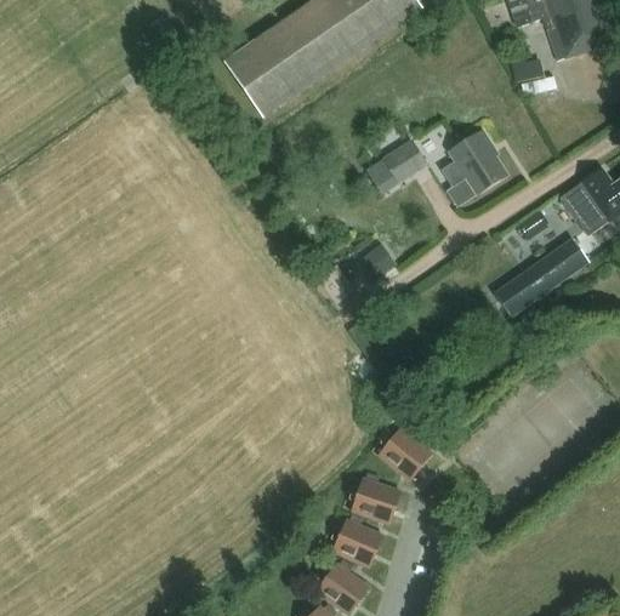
[(417,7),(413,0),(307,0),(221,60),(260,117),(417,7)]
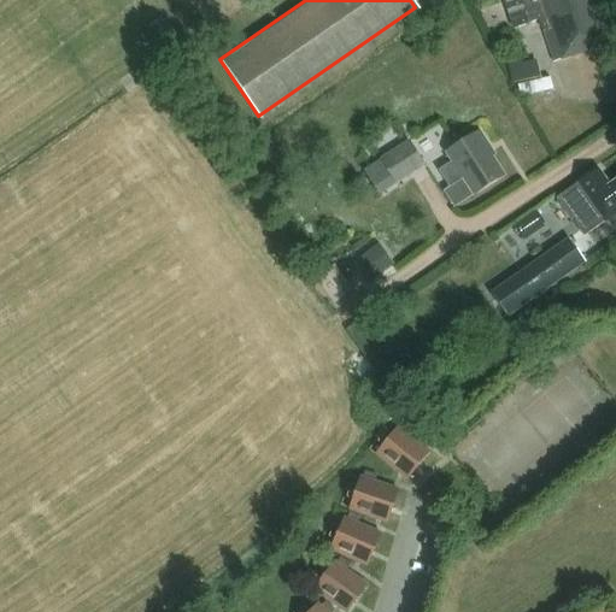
[(505,0),(512,19),(528,15),(529,19),(539,16),(553,59),(611,40),(598,0),(505,0)]
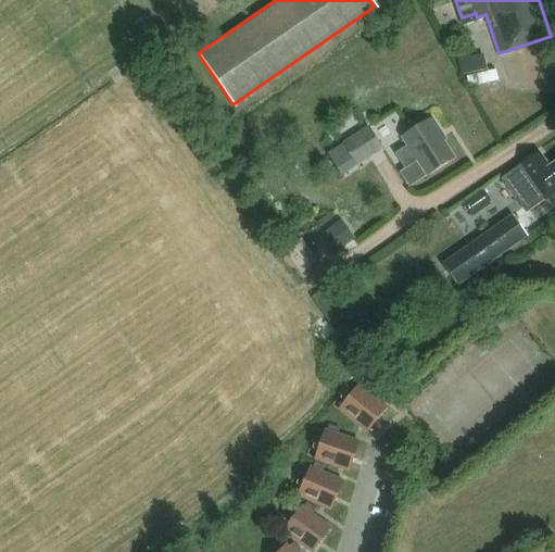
[(480,49),(461,53),(468,83),(495,76),(492,66),(486,69),(480,49)]
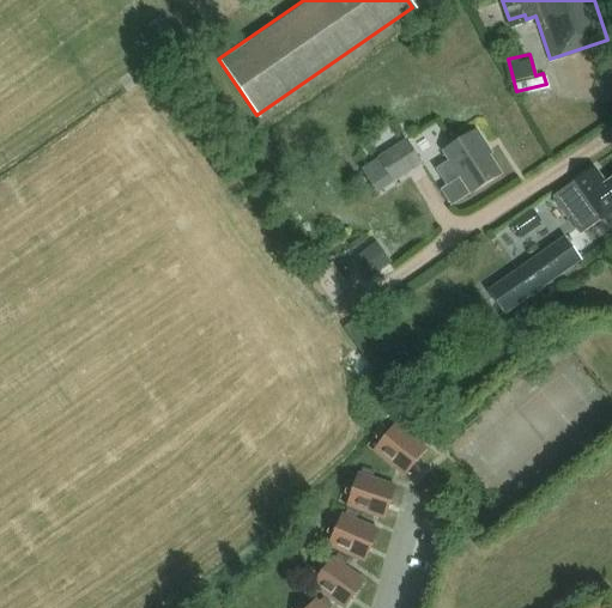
[(470,190),(500,171),(482,144),(485,141),(476,127),(442,149),(448,158),(435,166),(446,183),(459,175),(470,190)]
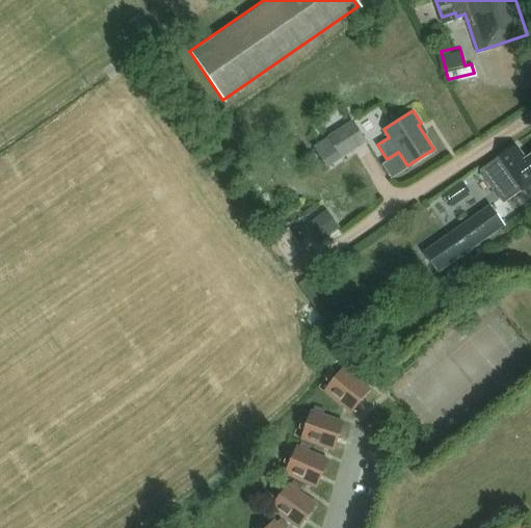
[(326,135),(312,143),(326,166),(366,140),(351,119),(326,135)]
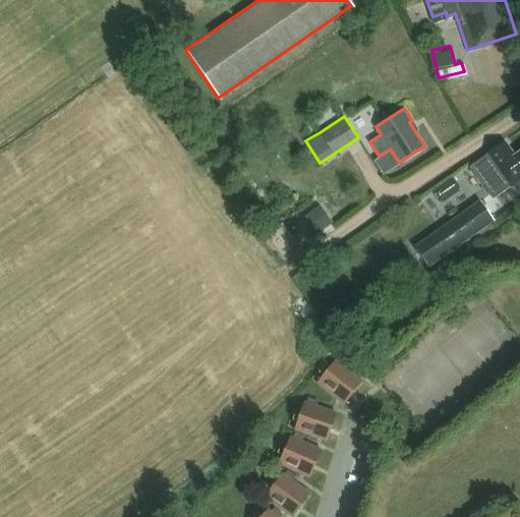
[(484,184),(488,181),(497,194),(519,177),(519,149),(514,154),(504,140),(486,153),(486,154),(471,165),(484,184)]
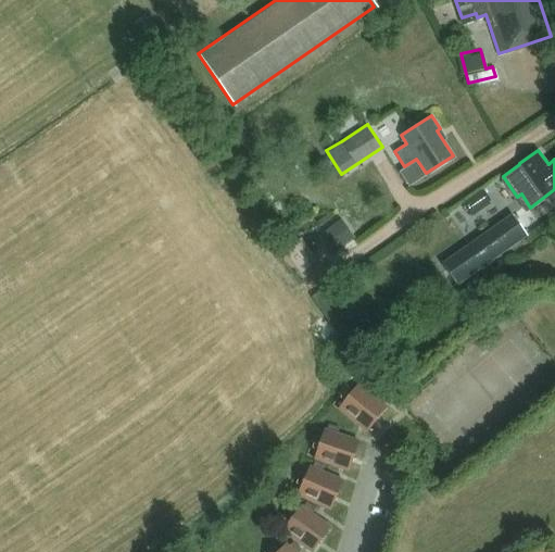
[(463,200),(471,213),(489,201),(480,188),(463,200)]
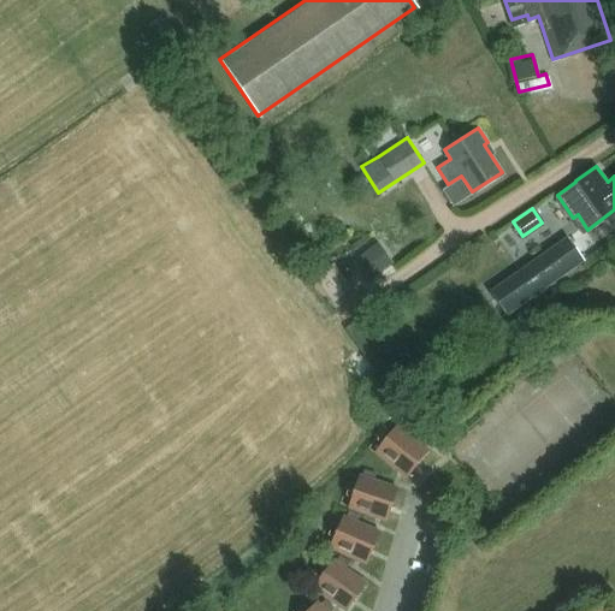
[(584,259),(568,235),(489,290),(506,313),(584,259)]
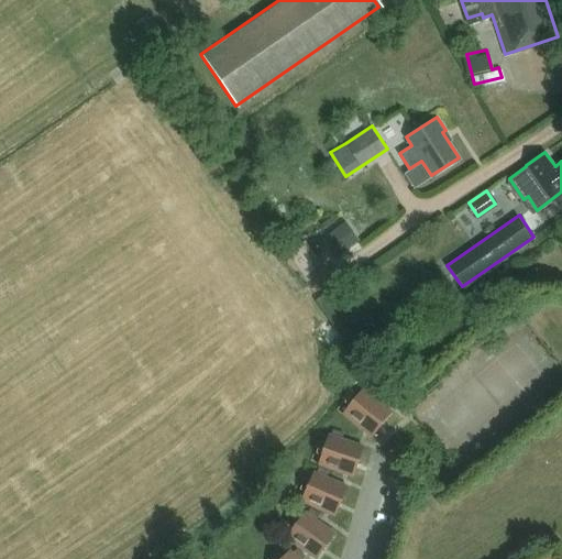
[(338,254),(353,243),(339,225),(324,236),(338,254)]
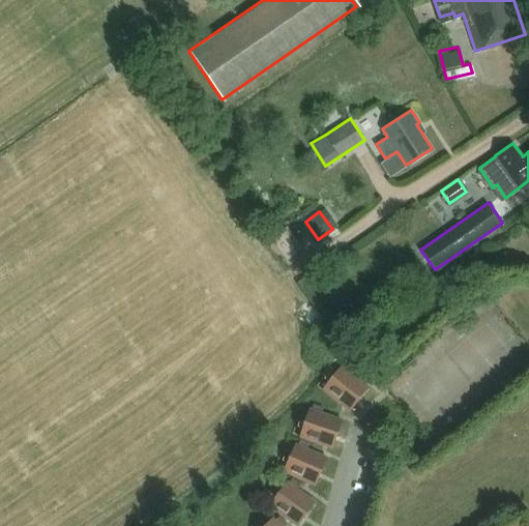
[(302,246),(286,225),(270,238),(287,259),(302,246)]
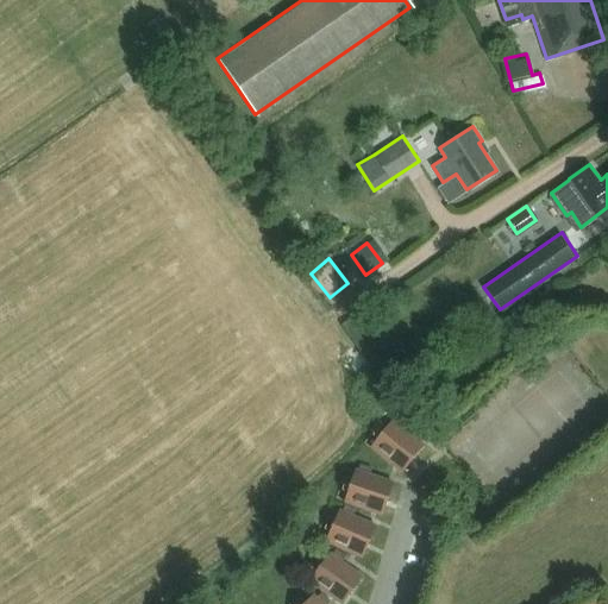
[(401,470),(422,444),(392,419),(370,446),(401,470)]
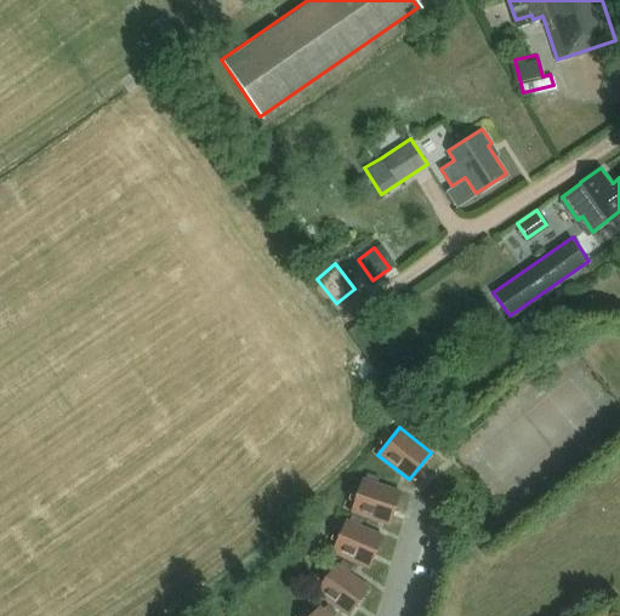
[(399,490),(362,478),(351,511),(388,523),(399,490)]
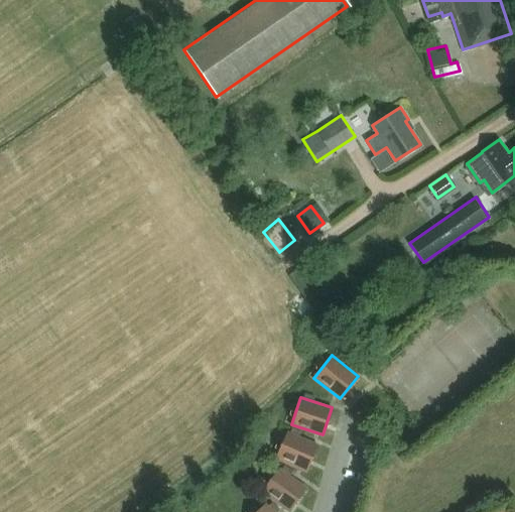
[(317,444),(287,431),(275,458),(305,471),(317,444)]
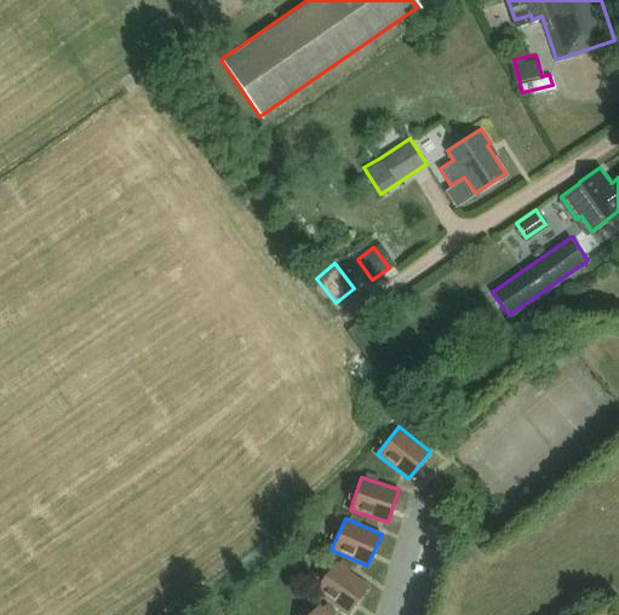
[(315,590),(348,613),(367,585),(336,562),(315,590)]
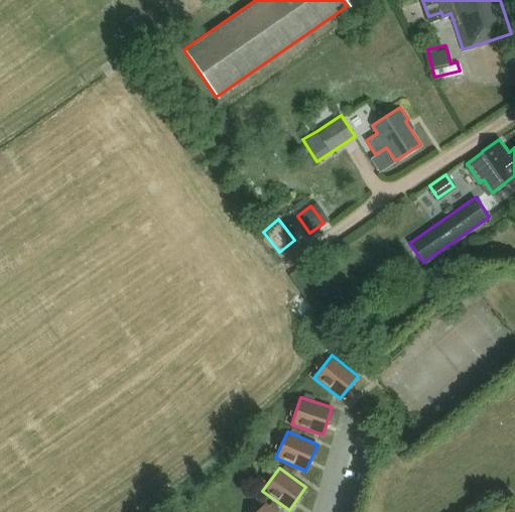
[(256,511),(273,511),(265,503),(256,511)]
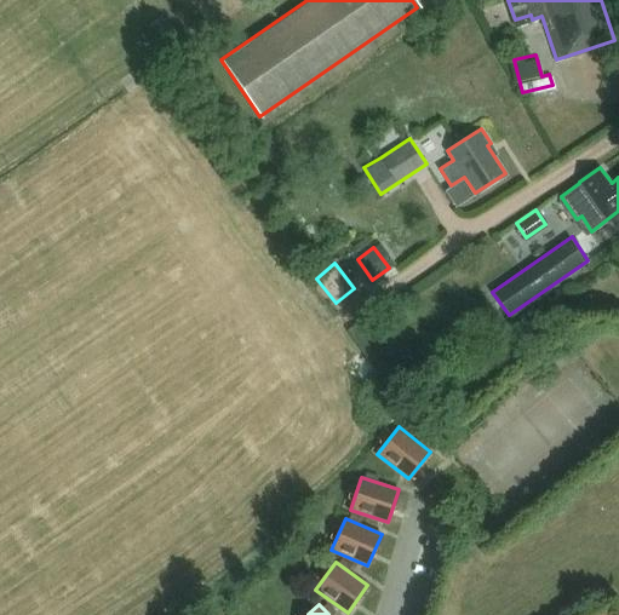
All buildings are outlined.
